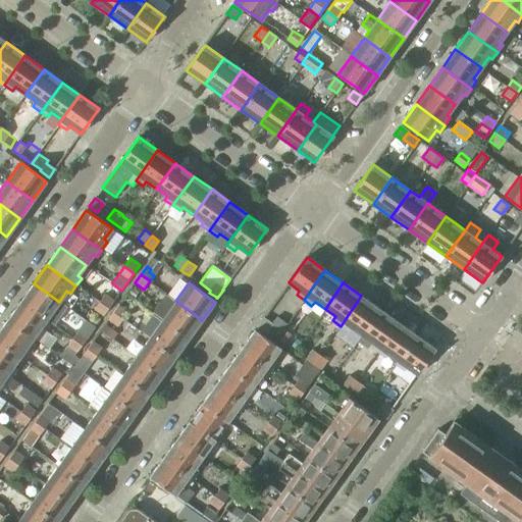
[(34,283),(20,302),(50,322),(55,315),(52,312),(59,302),(34,283)]
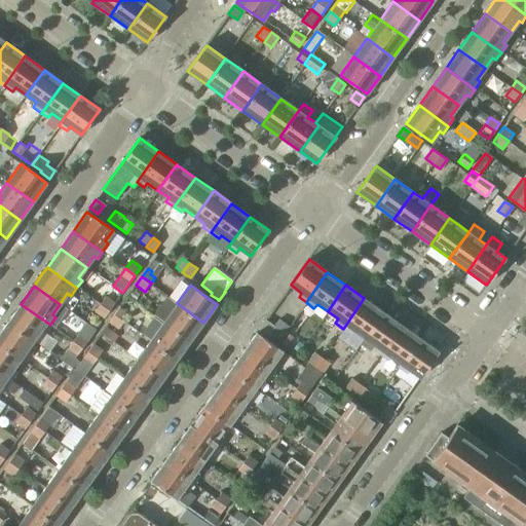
[(105,297),(100,304),(109,310),(114,303),(105,297)]
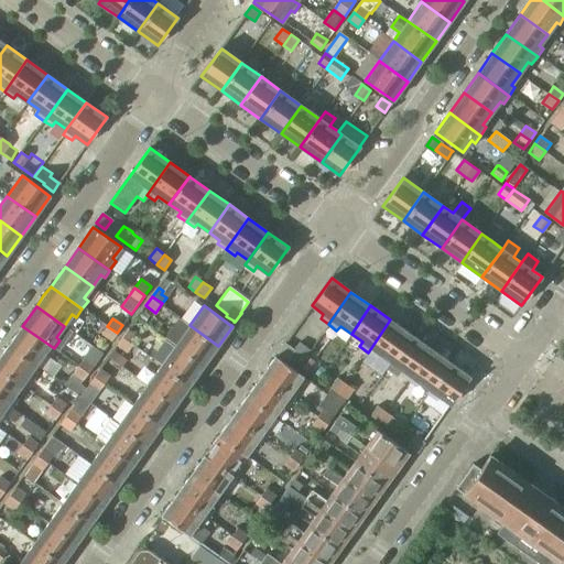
[(379,354),(390,361),(409,333),(390,320),(368,353),(376,358),(379,354)]
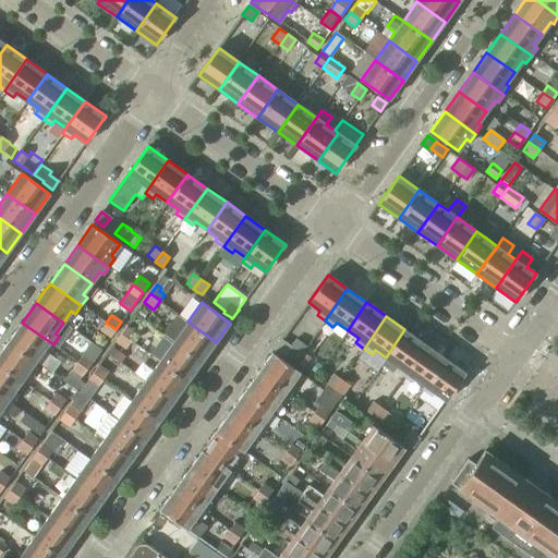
[(187,322),(173,342),(202,362),(216,342),(187,322)]
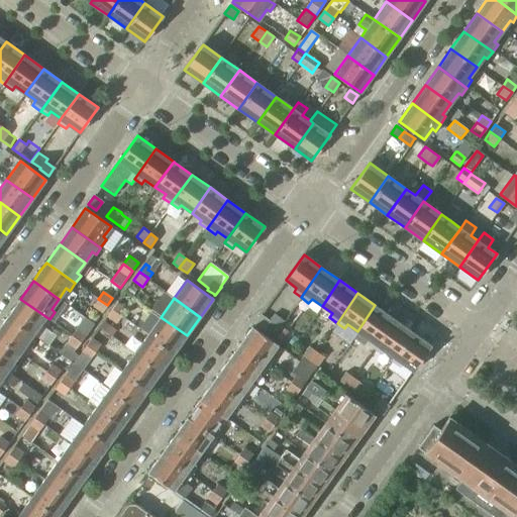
[(20,299),(7,317),(33,334),(40,324),(44,327),(49,319),(20,299)]
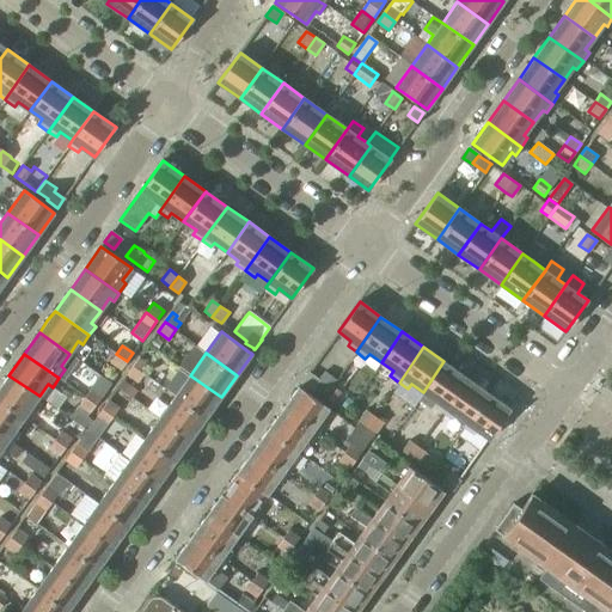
[(127,361),(116,354),(110,362),(121,371),(127,361)]
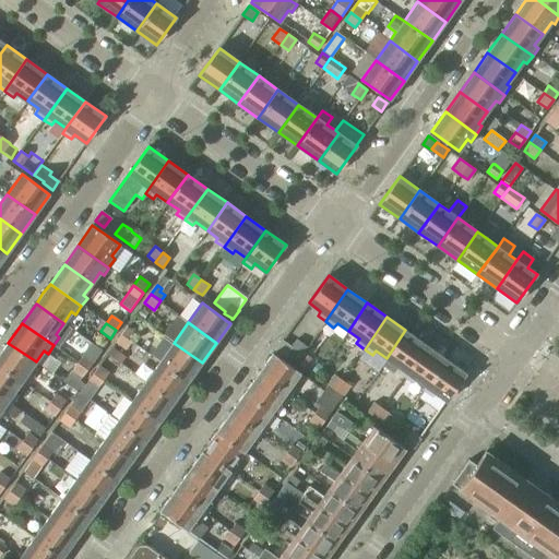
[(127,328),(121,335),(131,342),(137,334),(127,328)]
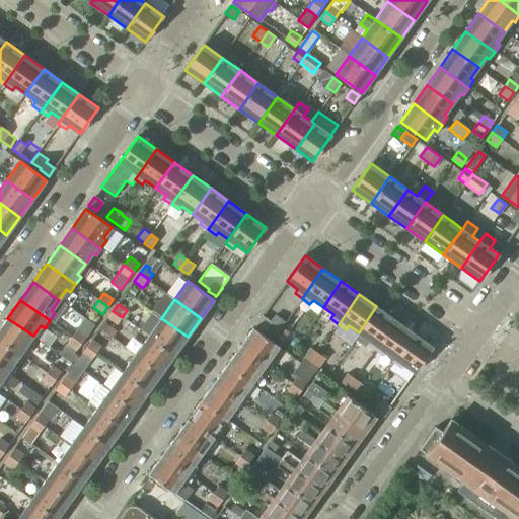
[(374,350),(395,320),(376,306),(359,332),(370,341),(367,345),(374,350)]
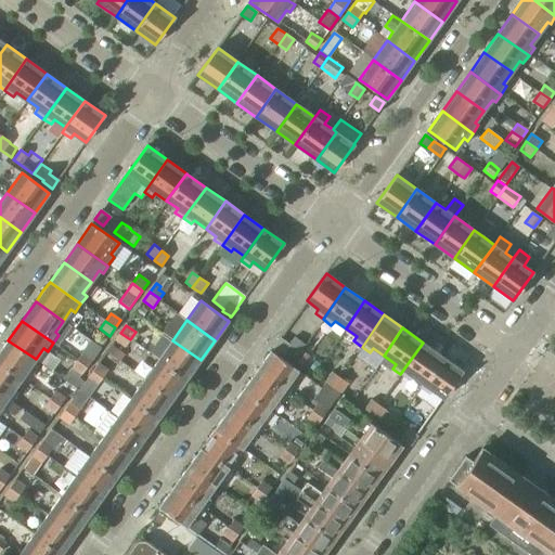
[(130,339),(120,333),(115,340),(125,347),(130,339)]
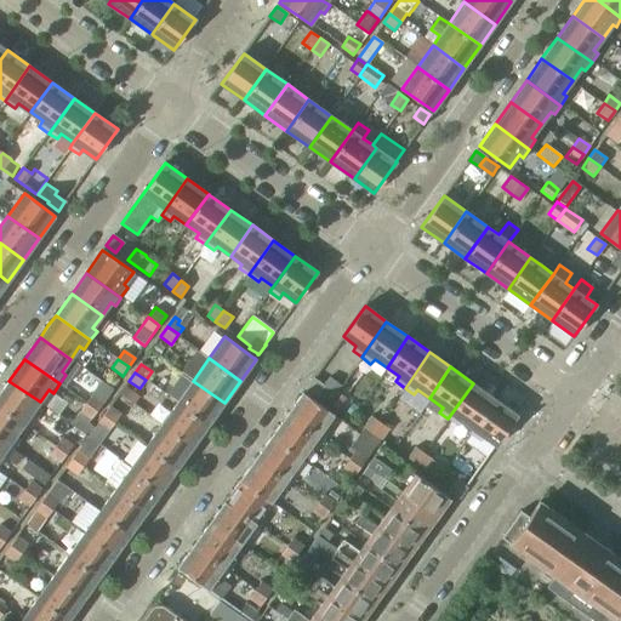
[(317,394),(330,403),(337,392),(342,386),(329,377),(323,386),(317,394)]
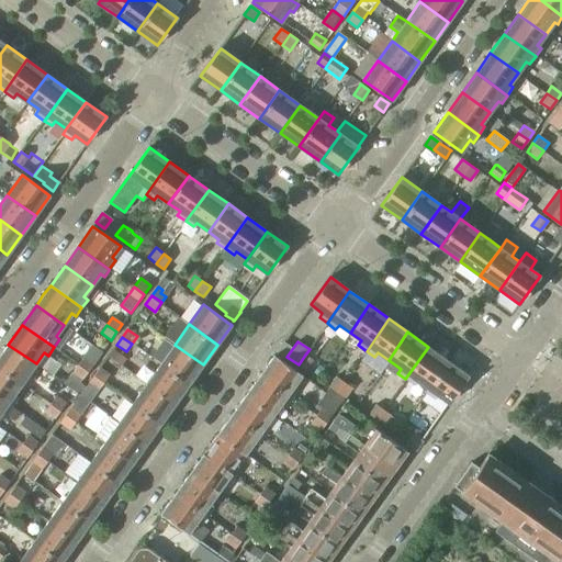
[(287,357),(292,349),(283,343),(277,351),(278,351),(277,352),(278,352),(285,358),(287,357)]
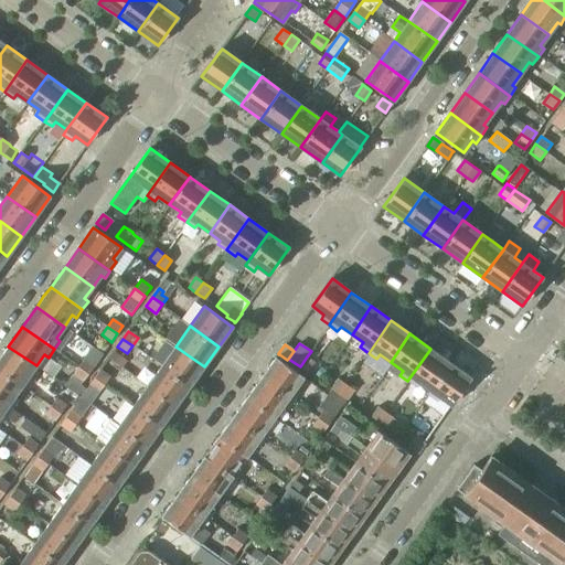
[(8,347),(0,356),(0,370),(21,386),(25,388),(32,380),(28,377),(36,365),(8,347)]
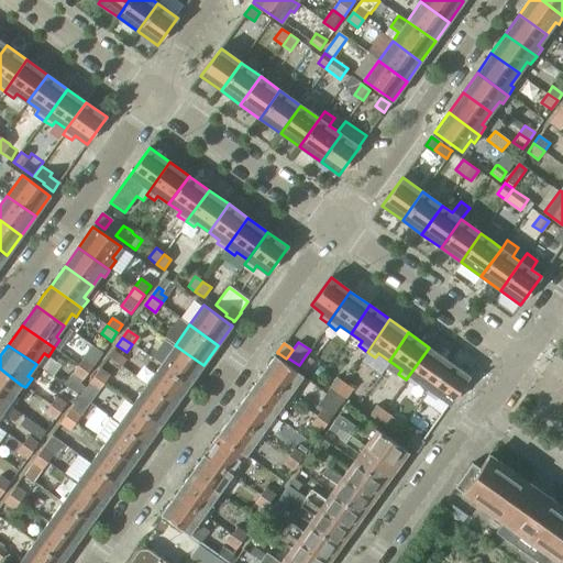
[(175,345),(162,364),(189,384),(203,365),(175,345)]
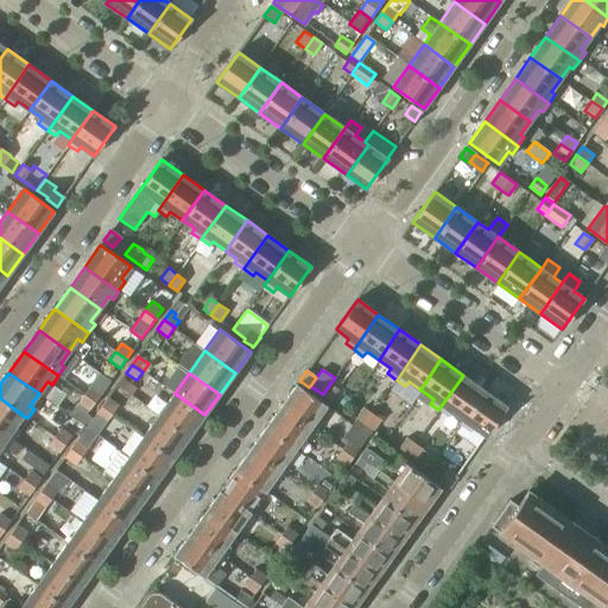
[(453,412),(463,420),(485,391),(463,375),(438,410),(449,417),(453,412)]
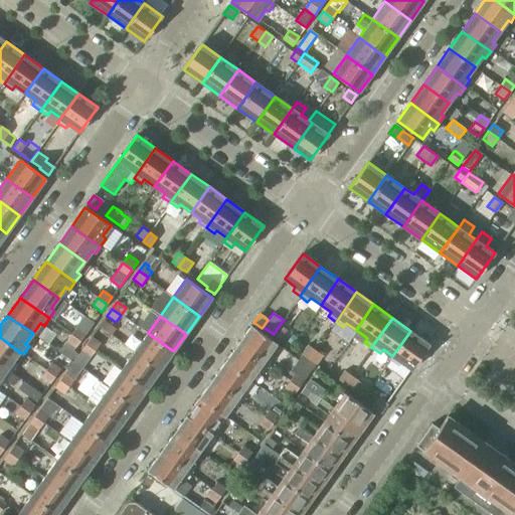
[(93,323),(89,320),(84,326),(89,329),(93,323)]
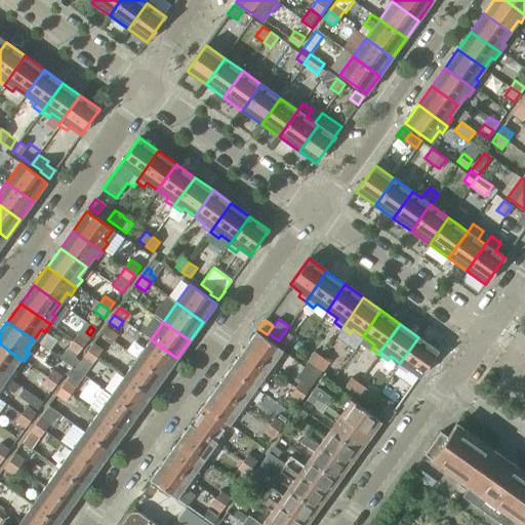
[(103,332),(109,337),(113,332),(106,327),(103,332)]
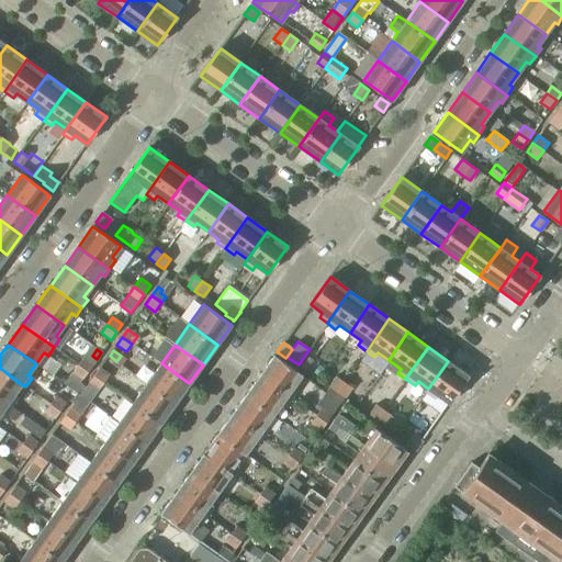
[(274,356),(260,375),(291,397),(298,390),(293,386),(302,375),(276,356),(274,355),(274,356)]
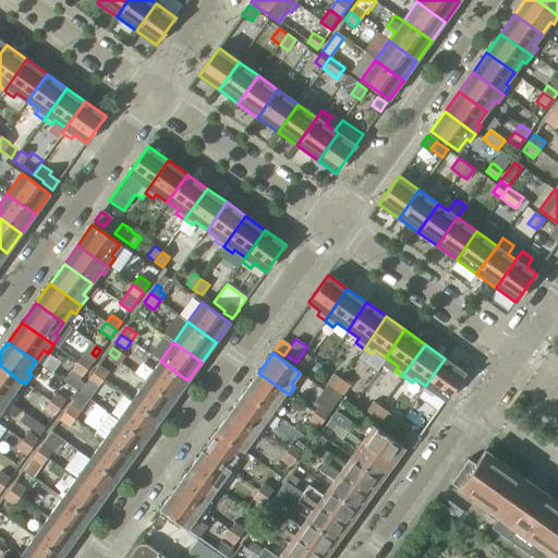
[(303,352),(296,362),(303,367),(311,356),(303,352)]
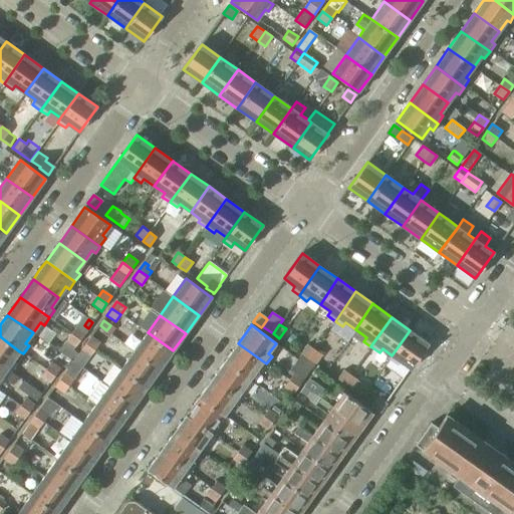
[(76,326),(70,334),(79,341),(85,333),(76,326)]
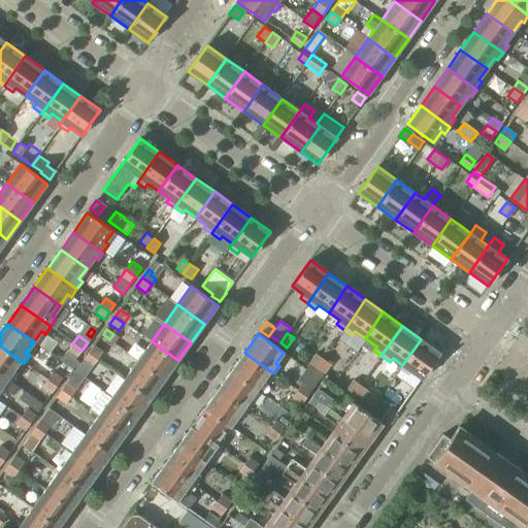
[(421,339),(402,365),(399,369),(408,375),(411,371),(422,378),(440,353),(421,339)]
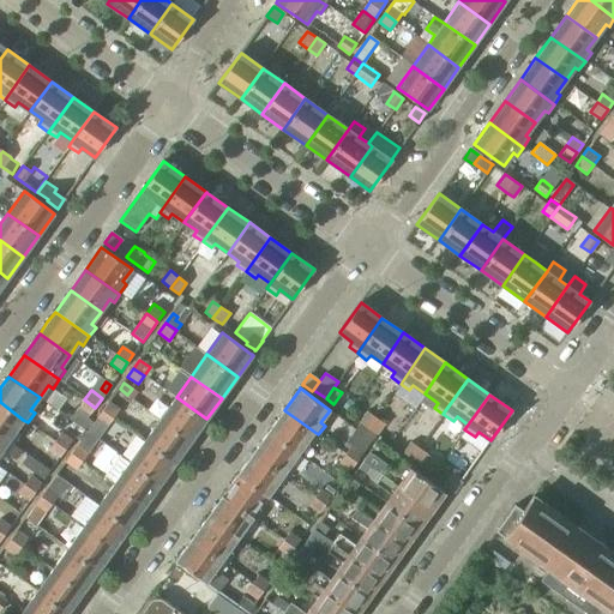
[(176,397),(161,419),(192,440),(206,419),(176,397)]
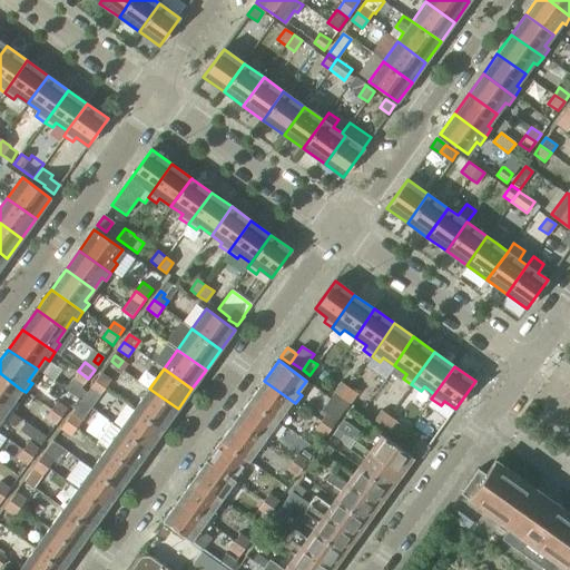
[(88,379),(78,371),(65,390),(81,401),(87,393),(81,389),(88,379)]
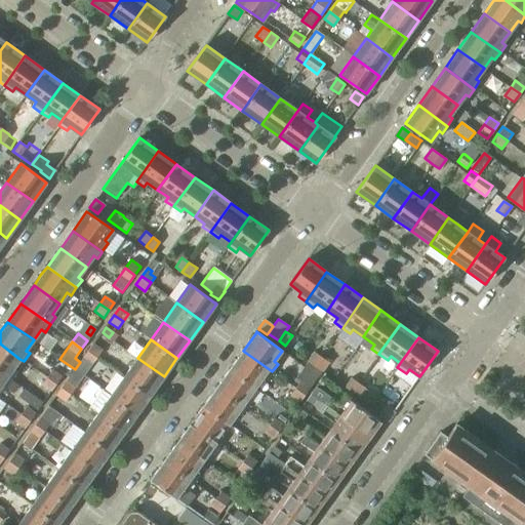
[(0,344),(0,371),(11,379),(16,371),(12,369),(19,359),(0,344)]
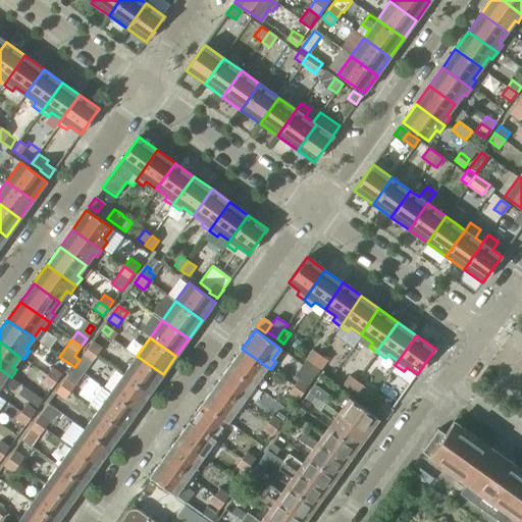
[(92,342),(87,349),(96,356),(101,348),(92,342)]
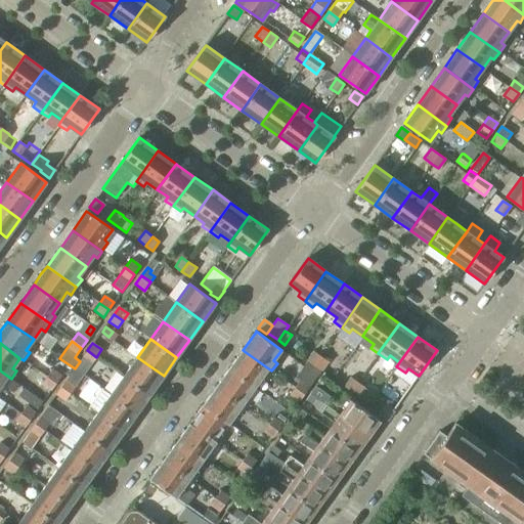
[(96,357),(87,350),(82,357),(91,364),(96,357)]
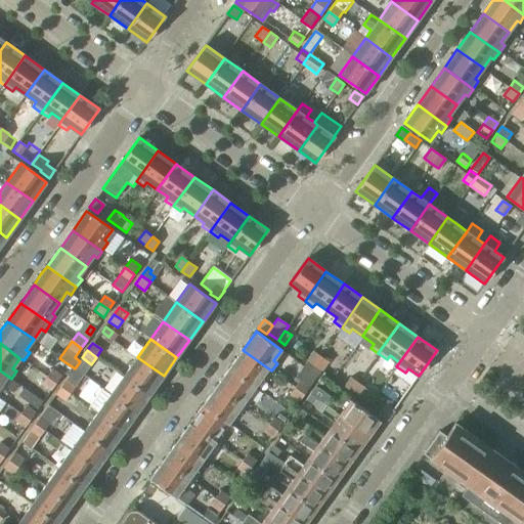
[(243,350),(229,367),(255,386),(263,376),(266,379),(271,370),(243,350)]
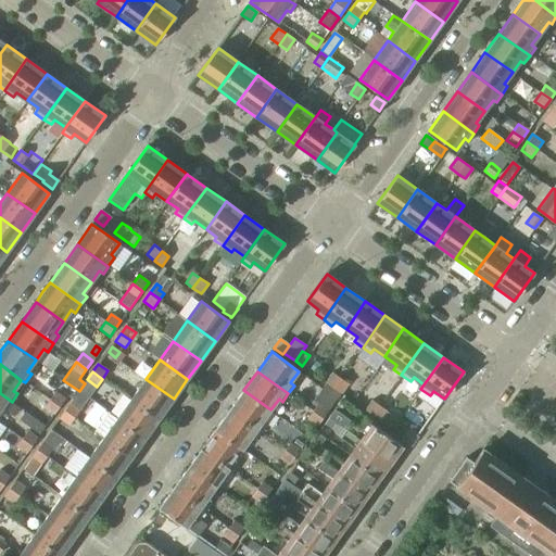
[(326,381),(333,387),(340,378),(332,373),(329,376),(326,381)]
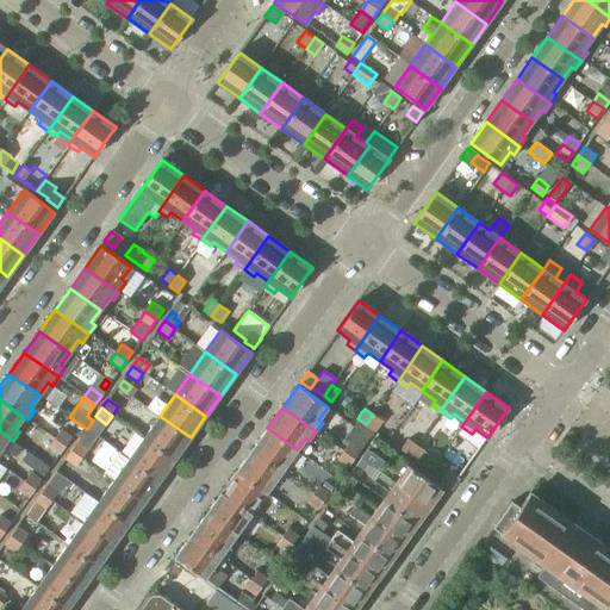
[(373,415),(366,424),(374,431),(383,421),(373,415)]
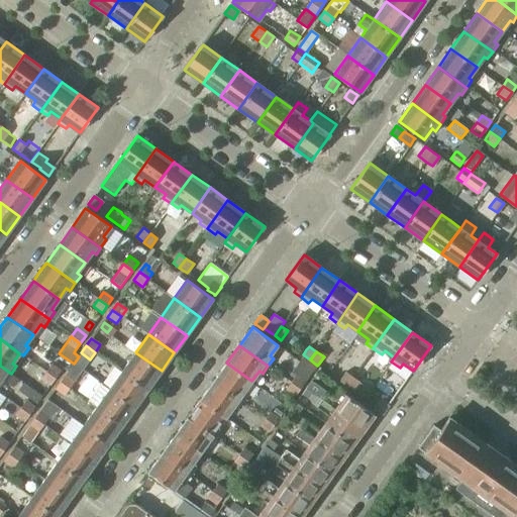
[(135,352),(122,371),(147,390),(162,371),(135,352)]
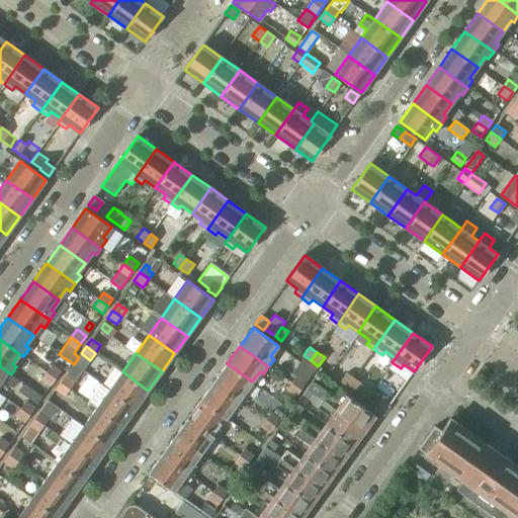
[(294,378),(291,383),(300,390),(317,367),(303,357),(290,374),(294,378)]
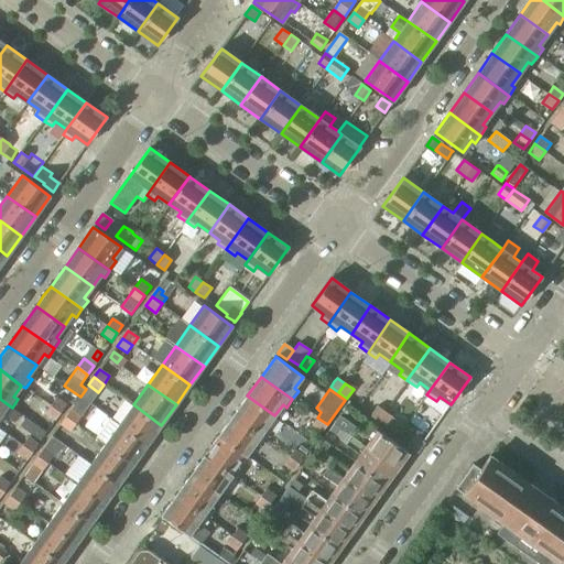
[(247,396),(232,416),(264,438),(270,431),(266,427),(274,415),(247,396)]
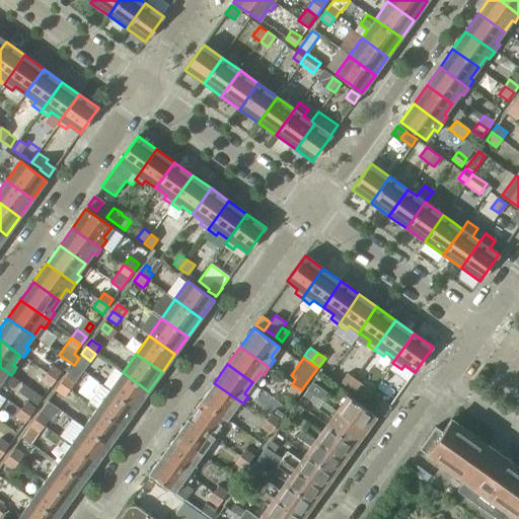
[(52,366),(47,373),(56,380),(61,373),(52,366)]
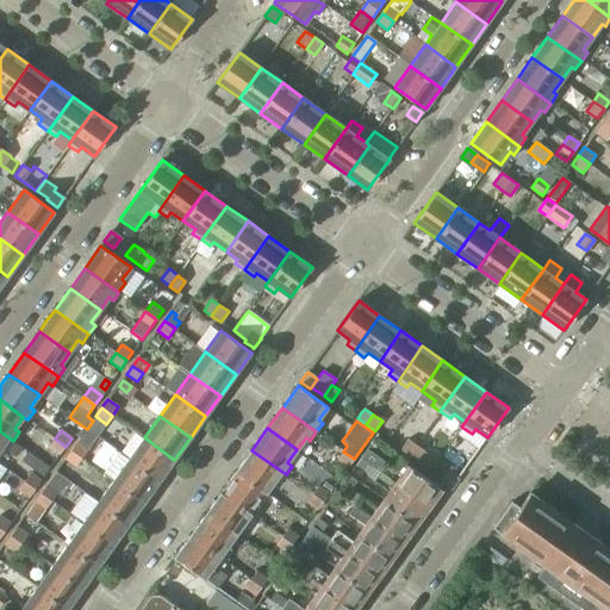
[(0,431),(0,448),(1,447),(6,449),(16,455),(22,447),(13,441),(0,431)]
